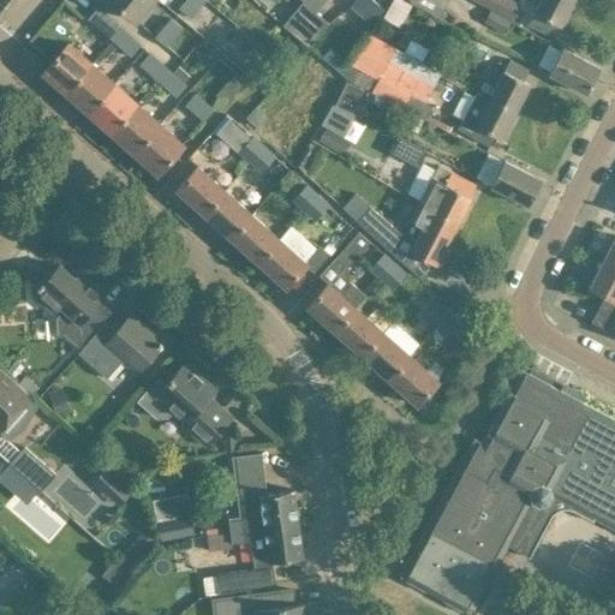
[(151,0),(109,0),(135,21),(151,0)]
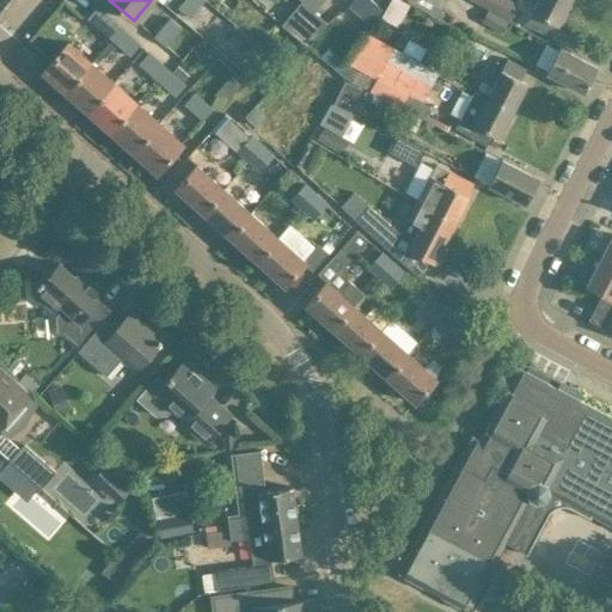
[(187,19),(202,0),(184,0),(176,10),(187,19)]
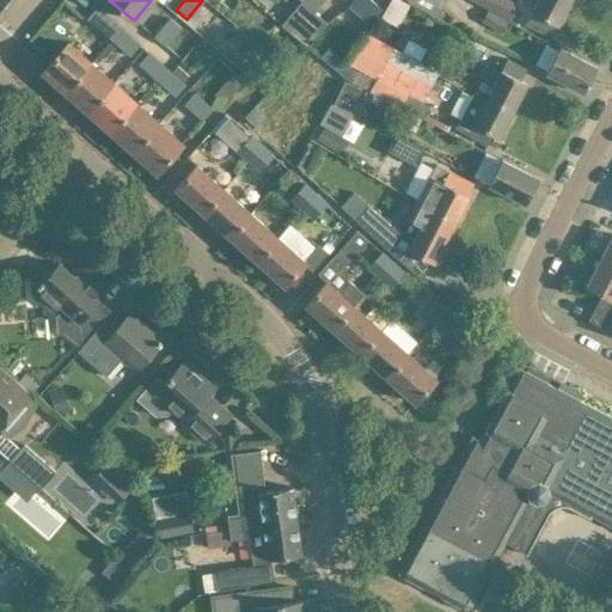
[(299,0),(301,1),(313,12),(323,0),(299,0)]
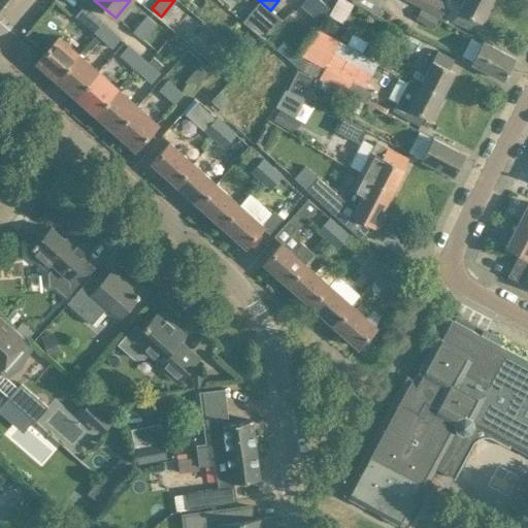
[(331,7),(322,0),(304,0),(302,3),(322,19),(331,7)]
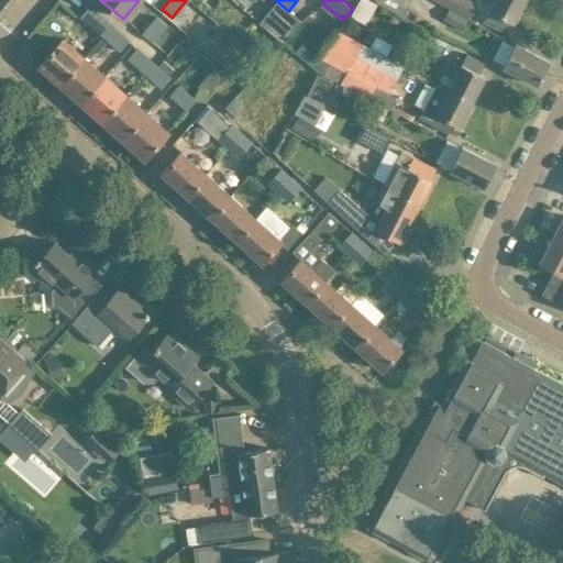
[(468,0),(431,0),(449,9),(467,20),(475,3),(468,0)]
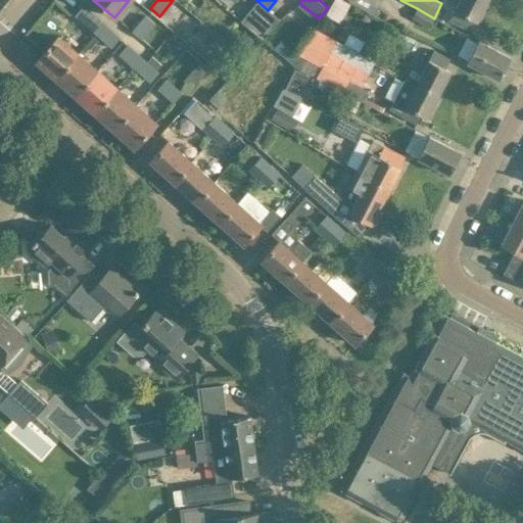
[(475,21),(486,0),(459,0),(449,17),(466,26),(470,18),(475,21)]
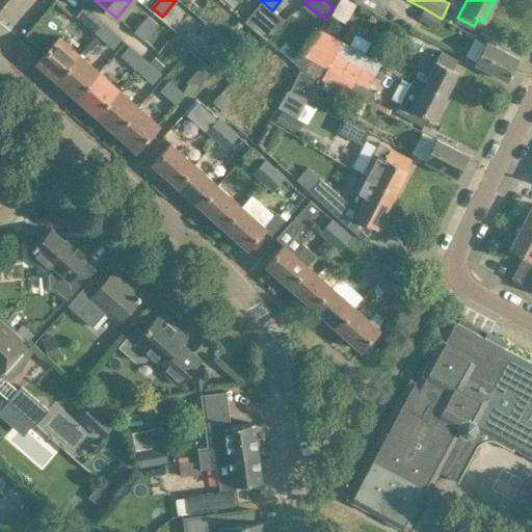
[(283,20),(272,10),(262,1),(244,22),(266,40),(283,20)]
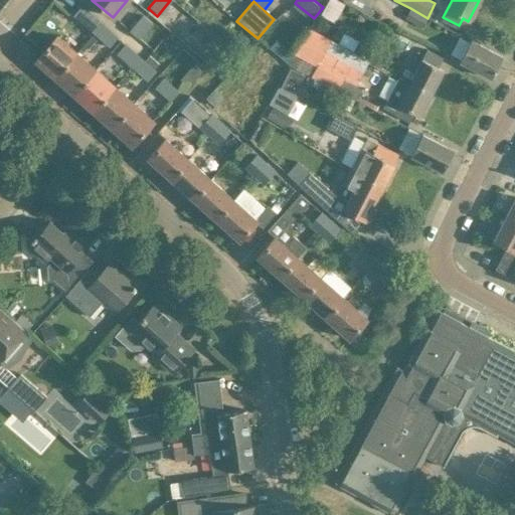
[(86,27),(94,33),(101,25),(94,19),(80,8),(72,16),(86,27)]
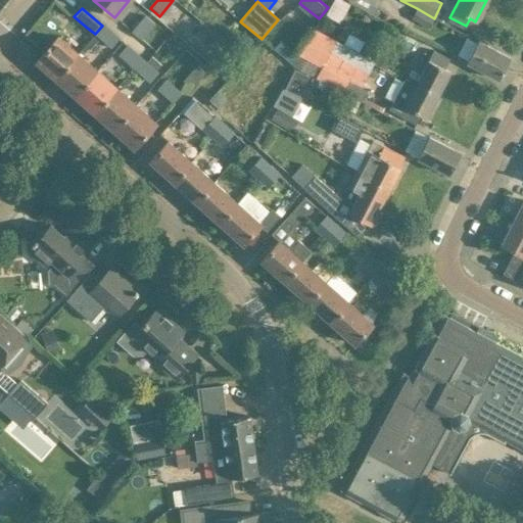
[(428,29),(434,18),(417,8),(416,10),(411,19),(428,29)]
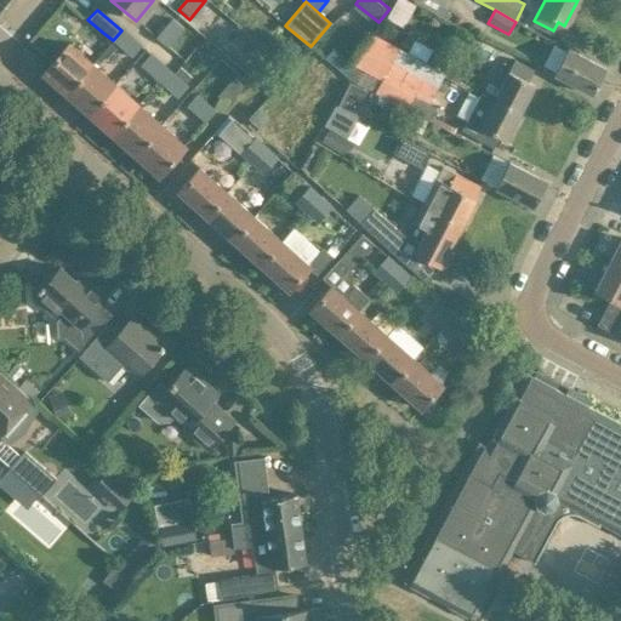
[(157,38),(167,47),(183,29),(171,20),(157,38)]
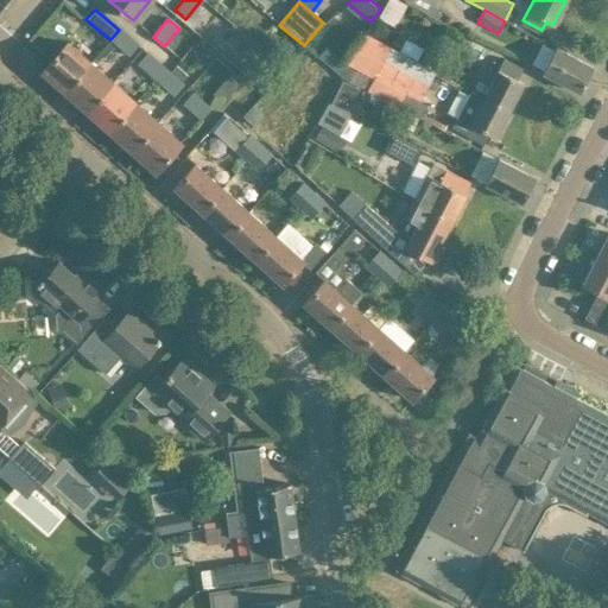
[(138,46),(119,30),(111,39),(128,56),(138,46)]
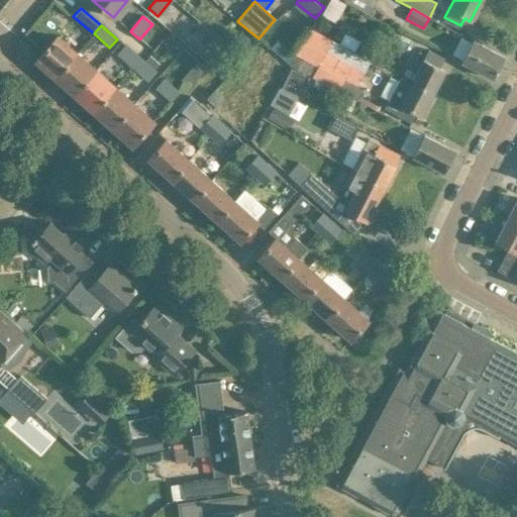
[(310,27),(290,65),(355,100),(357,96),(362,88),(345,80),(359,55),(310,27)]
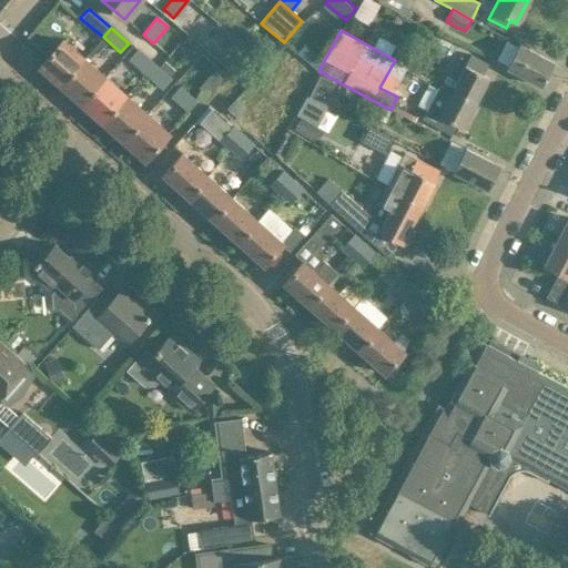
[(60,85),(82,60),(61,41),(39,67),(60,85)]
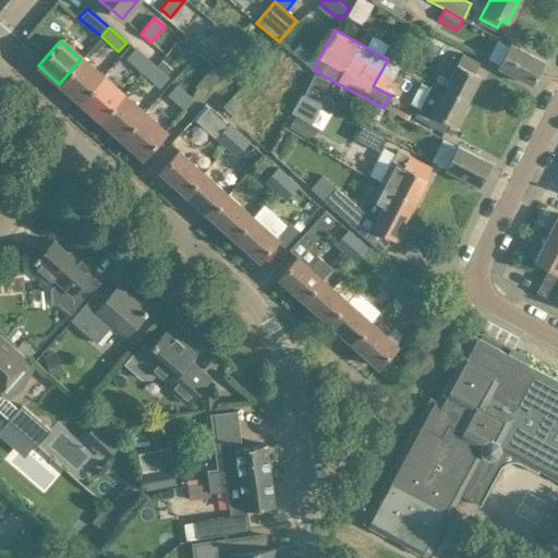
[(496,67),(520,79),(531,84),(543,62),(508,44),(496,67)]
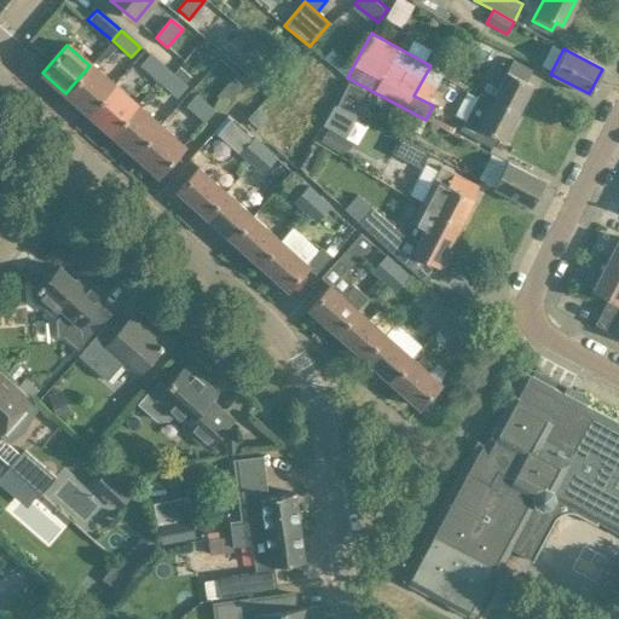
[(139,64),(157,80),(167,69),(149,53),(139,64)]
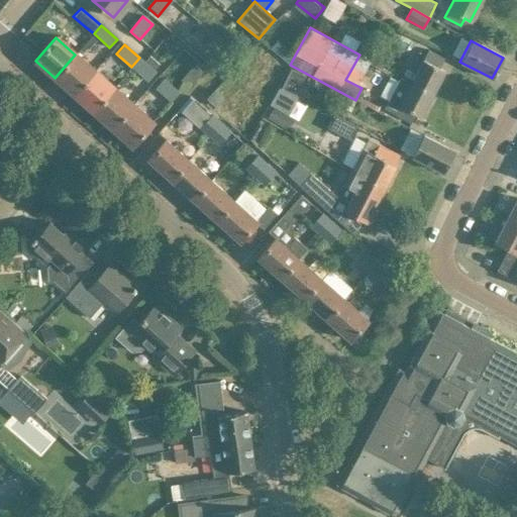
[(427,52),(411,83),(431,93),(443,71),(438,68),(442,60),(427,52)]
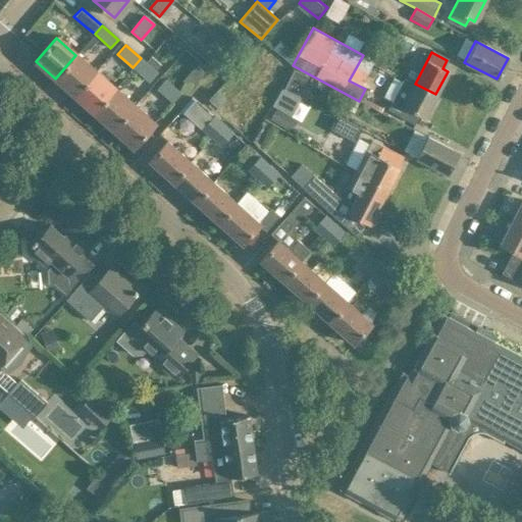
[(74,96),(95,72),(75,55),(55,79),(74,96)]
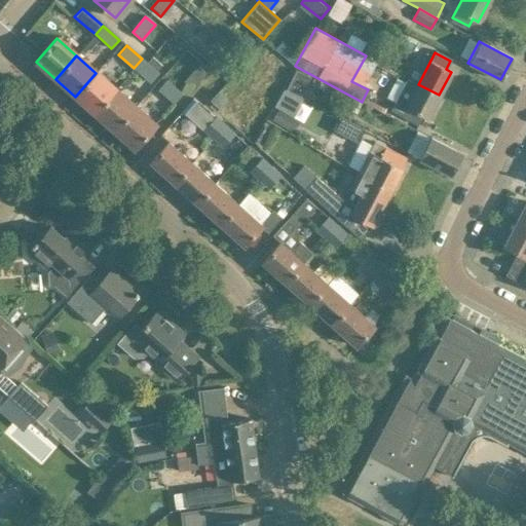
[(147,63),(142,59),(134,68),(149,82),(157,73),(147,63)]
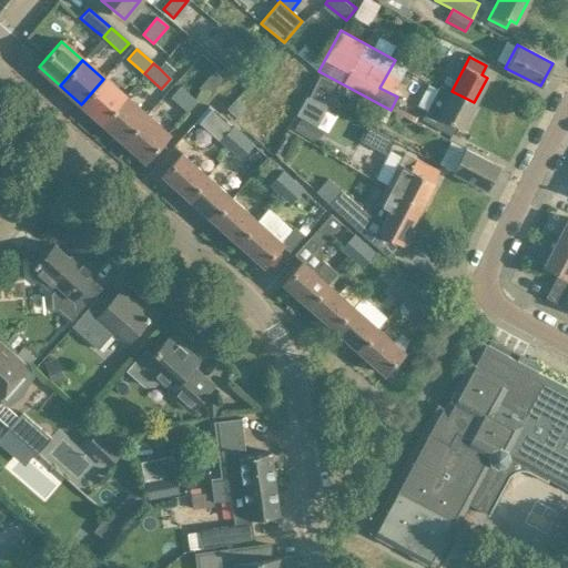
[(318,75),(308,97),(324,105),(335,83),(318,75)]
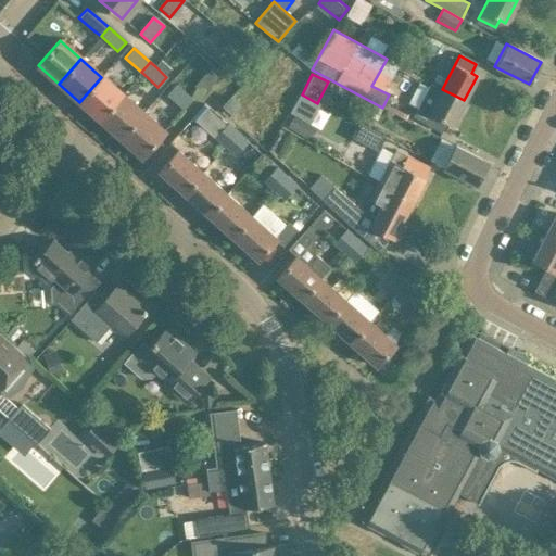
[(100,119),(122,95),(101,77),(79,102),(100,119)]
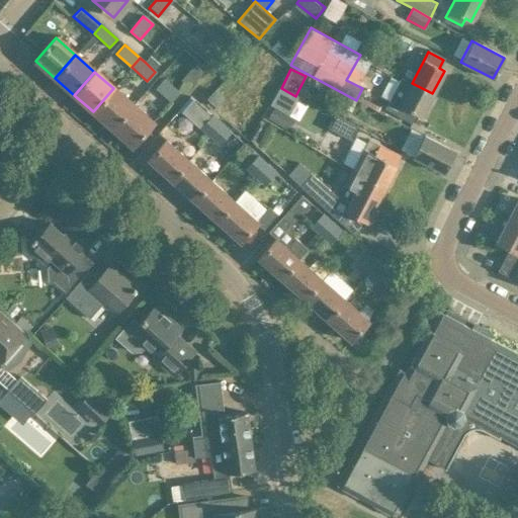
[(421,116),(432,94),(432,93),(412,83),(400,77),(384,109),(411,122),(416,113),(421,116)]
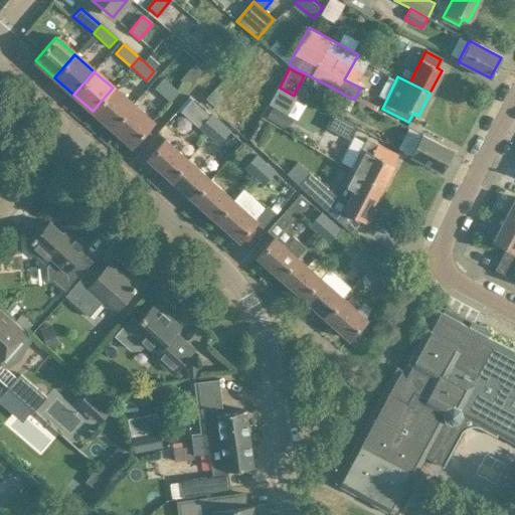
[(155,88),(170,101),(178,92),(163,78),(155,88)]
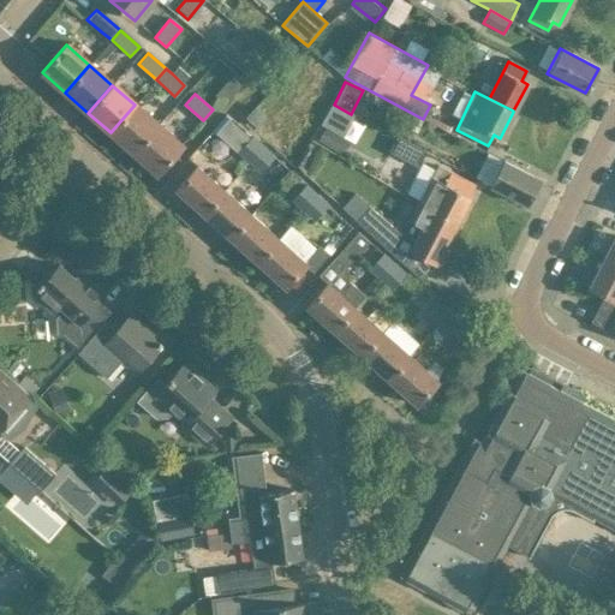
[(133,153),(157,125),(135,105),(111,132),(133,153)]
